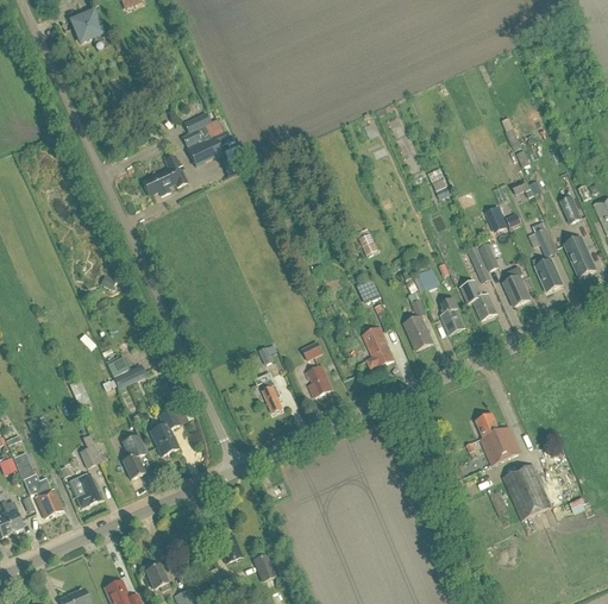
[(69,2),(73,14),(85,10),(82,0),(75,0),(69,2)]
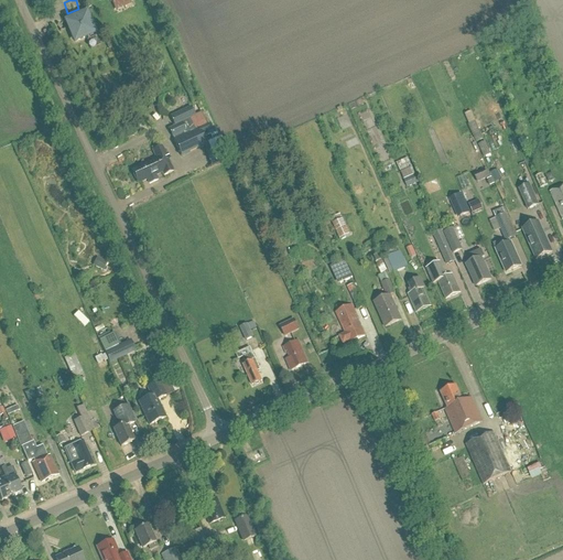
[(64,17),(73,38),(94,29),(85,8),(64,17)]
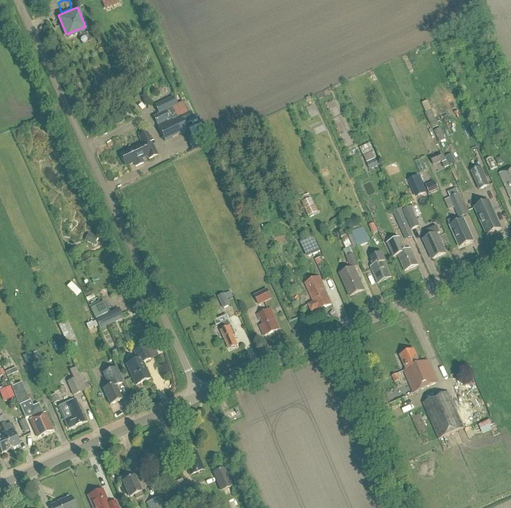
[(182,130),(189,148),(191,147),(206,140),(198,121),(193,122),(187,109),(182,99),(176,102),(171,93),(153,102),(157,112),(154,113),(158,123),(155,124),(162,139),(182,130)]
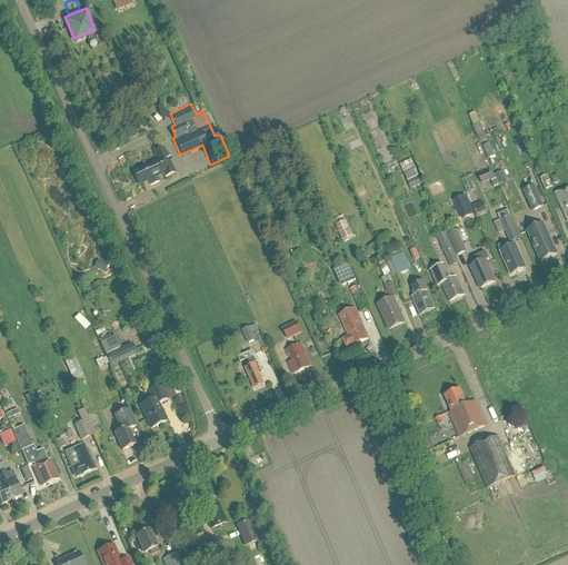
[(529,136),(521,139),(527,151),(535,148),(529,136)]
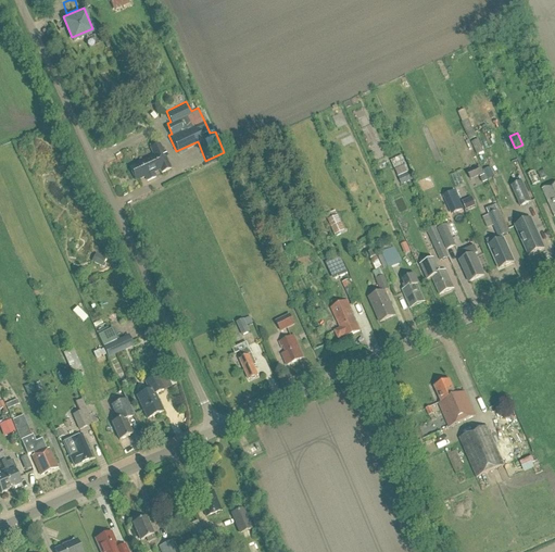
[(469,139),(475,152),(482,149),(476,136),(469,139)]
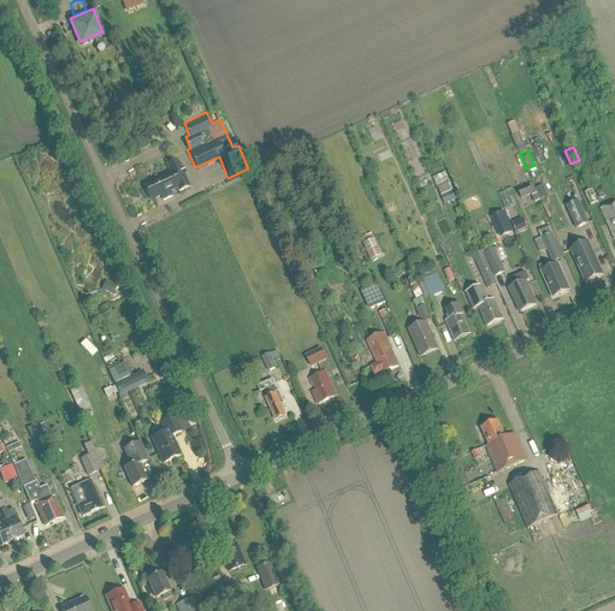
[(151,196),(159,193),(161,197),(171,193),(169,188),(176,184),(177,188),(187,184),(173,156),(164,160),(167,168),(142,179),(151,196)]
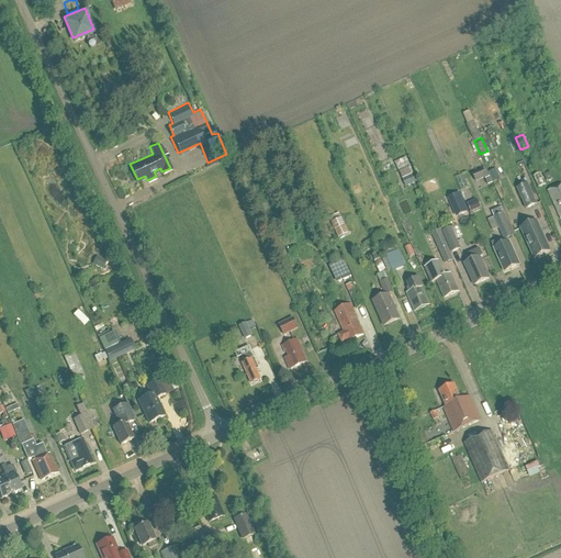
[(395,173),(407,167),(404,158),(392,165),(395,173)]
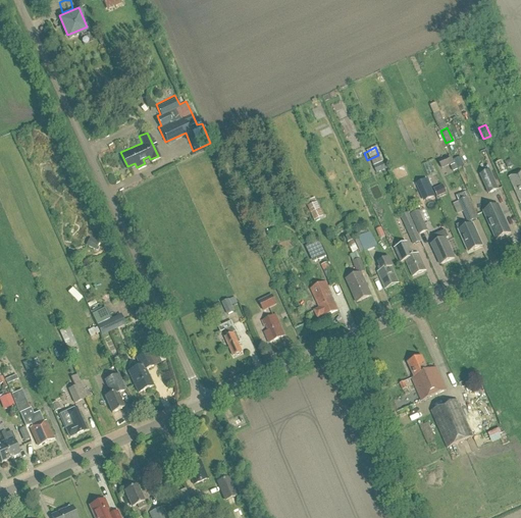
[(450,159),(449,155),(437,159),(440,166),(444,164),(446,169),(451,166),(452,169),(457,167),(456,165),(453,157),(450,159)]
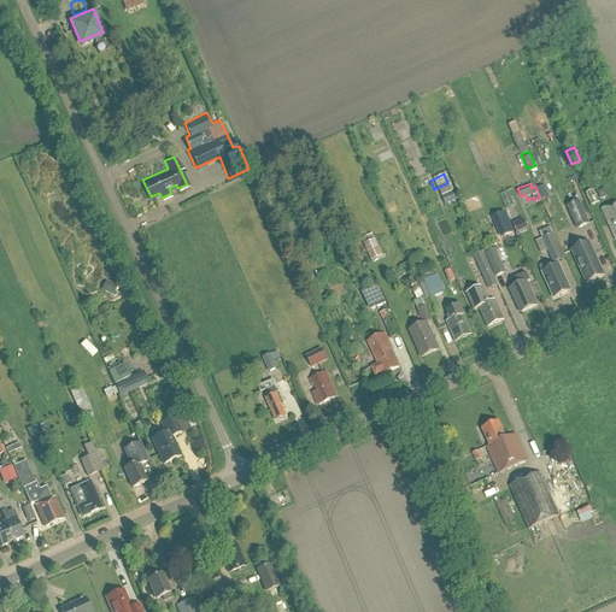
[(535,186),(539,195),(546,193),(543,183),(535,186)]
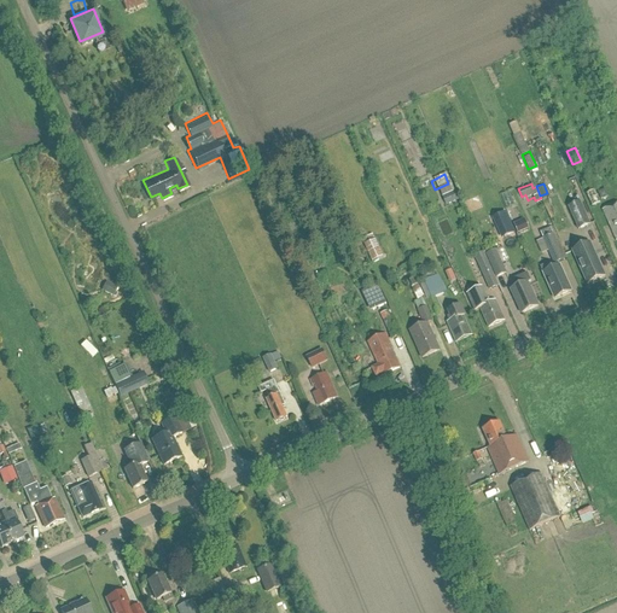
[(457,198),(454,191),(441,196),(444,203),(457,198)]
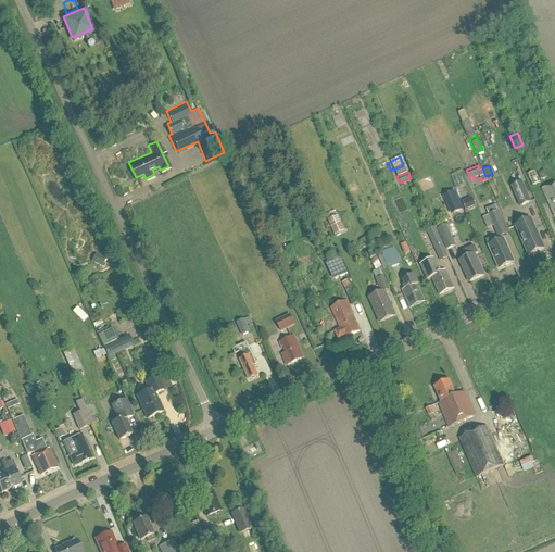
[(511,183),(519,203),(530,199),(521,177),(511,183)]
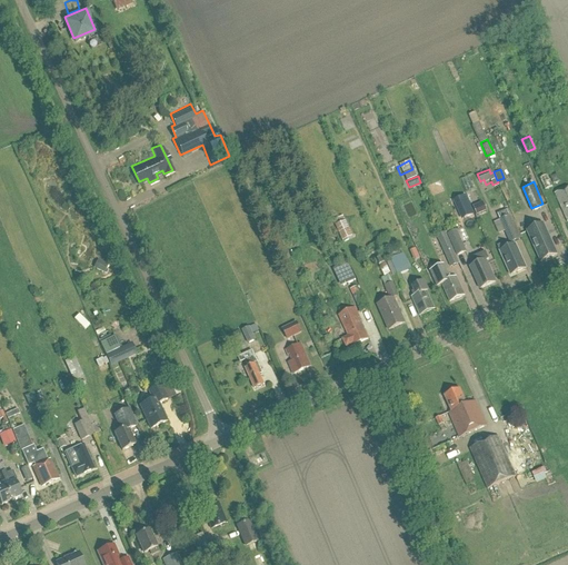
[(567,182),(559,188),(556,181),(551,184),(554,190),(567,221),(567,182)]
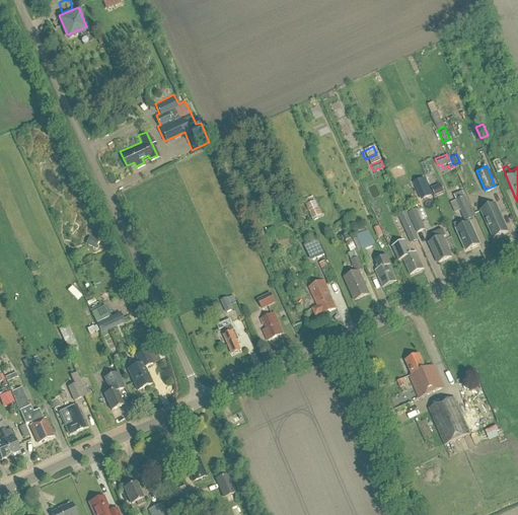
[(365,178),(371,175),(367,168),(361,171),(365,178)]
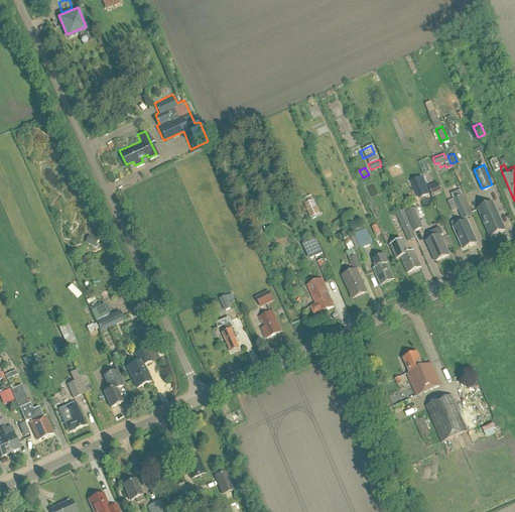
[(411,181),(415,190),(425,186),(420,176),(411,181)]
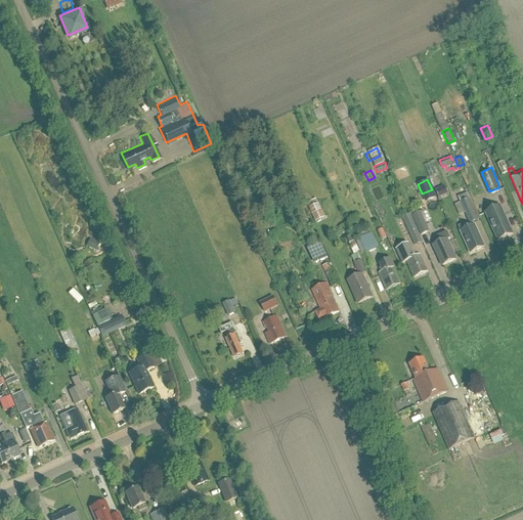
[(466,209),(471,220),(478,216),(469,195),(459,200),(464,210),(466,209)]
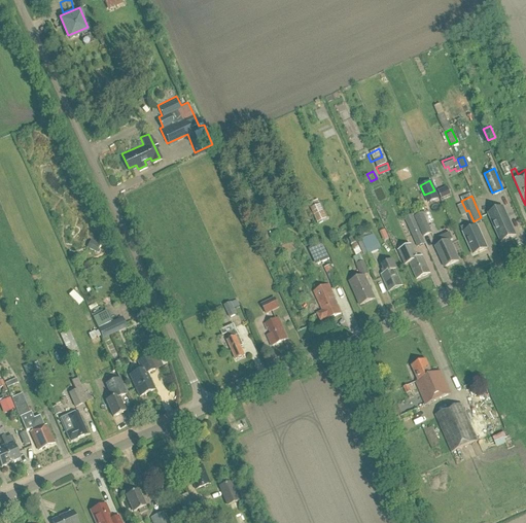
[(309,205),(316,221),(326,216),(319,201),(309,205)]
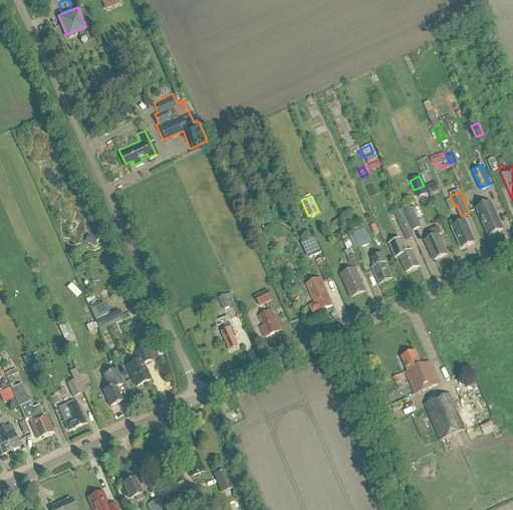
[(475,206),(488,233),(502,226),(490,199),(475,206)]
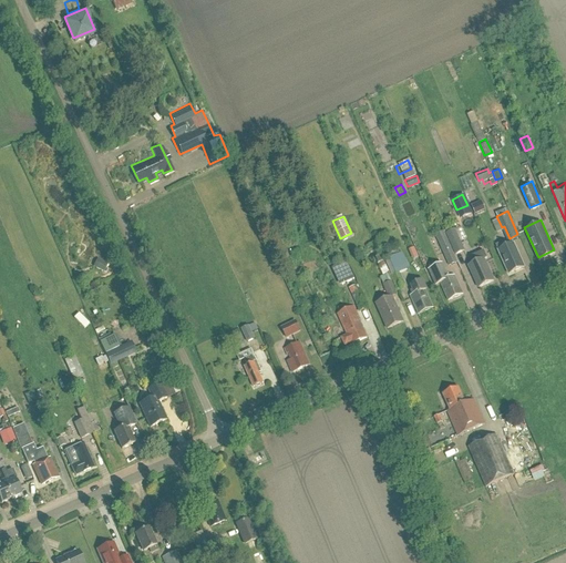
[(496,221),(491,223),(494,234),(500,233),(496,221)]
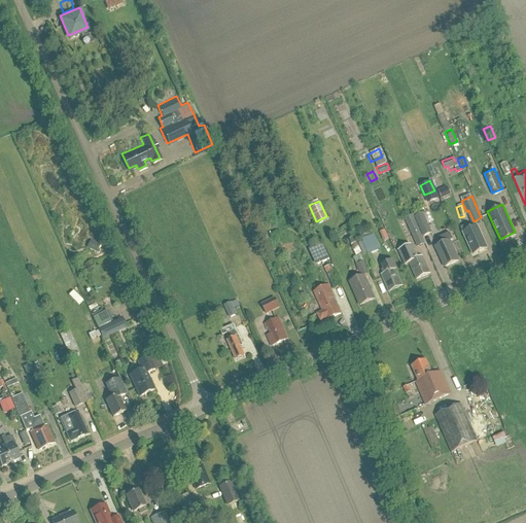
[(414,213),(422,233),(431,229),(422,209),(414,213)]
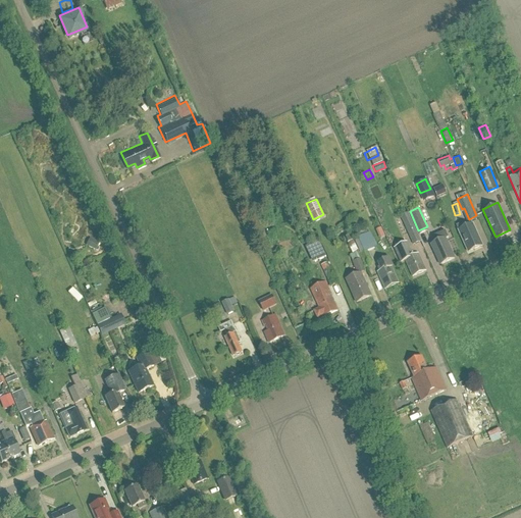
[(402,220),(412,242),(419,239),(410,217),(402,220)]
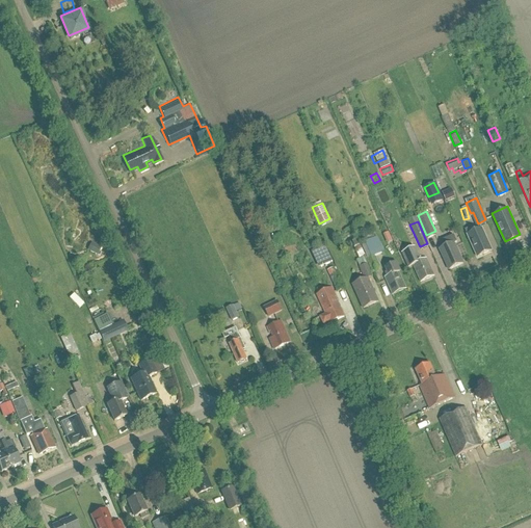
[(465,227),(476,254),(490,247),(481,226),(475,229),(473,223),(465,227)]
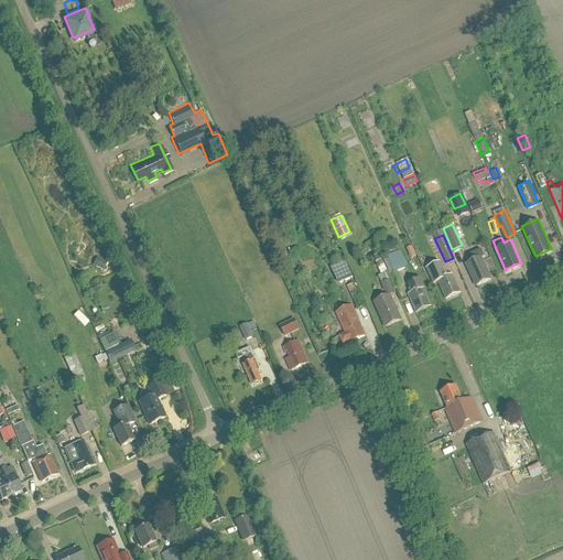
[(385,254),(391,270),(405,264),(398,248),(385,254)]
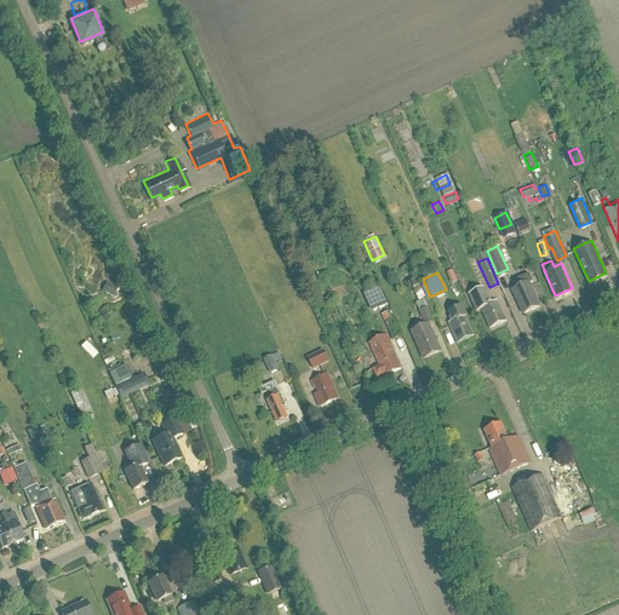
[(511,287),(522,310),(538,303),(528,280),(511,287)]
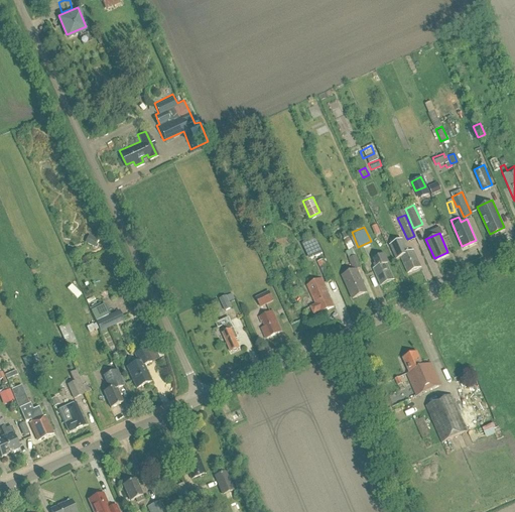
[(400,255),(407,270),(420,265),(413,249),(407,251),(401,237),(390,243),(396,257),(400,255)]
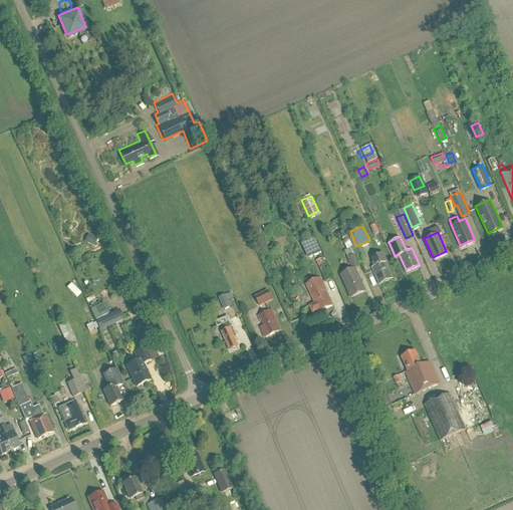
[(306,242),(311,252),(319,247),(314,237),(306,242)]
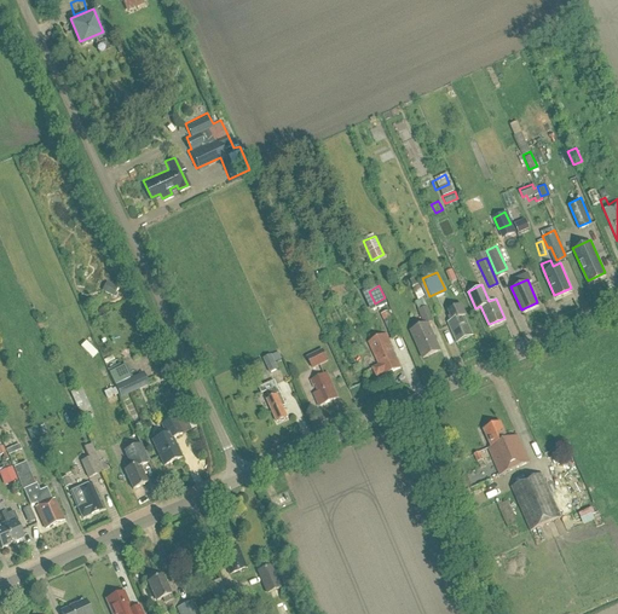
[(426,297),(432,312),(442,308),(435,294),(426,297)]
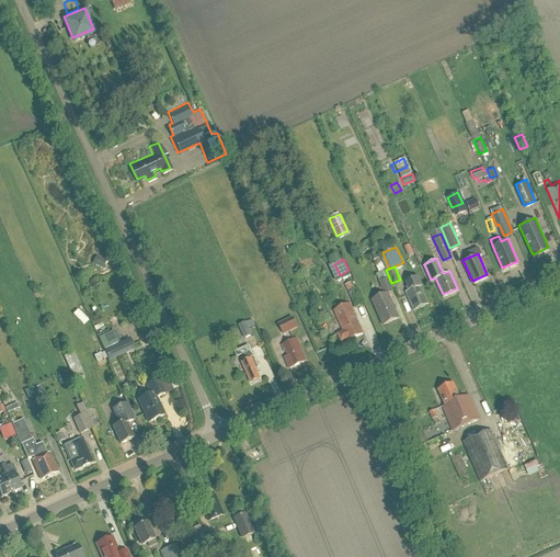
[(372,297),(383,321),(397,315),(386,291),(392,288),(384,269),(375,272),(384,292),(372,297)]
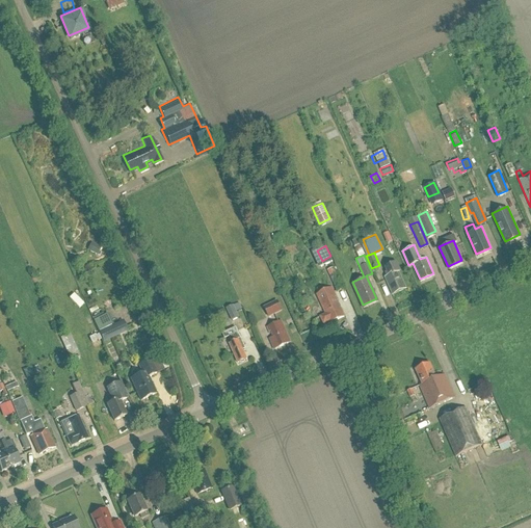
[(383,274),(391,292),(404,286),(397,269),(400,268),(396,259),(383,265),(388,272),(383,274)]
